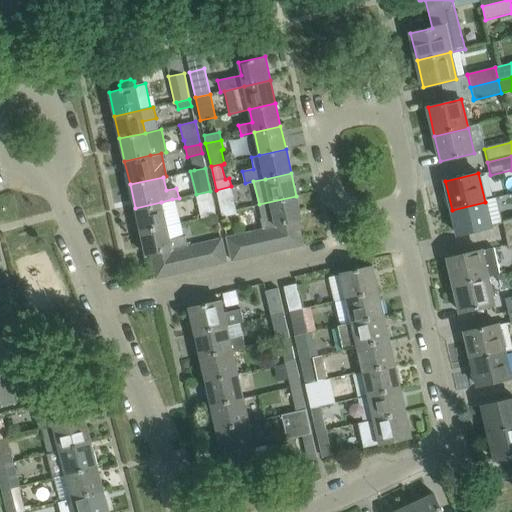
[(237,214),(231,186),(216,190),(222,217),(237,214)]
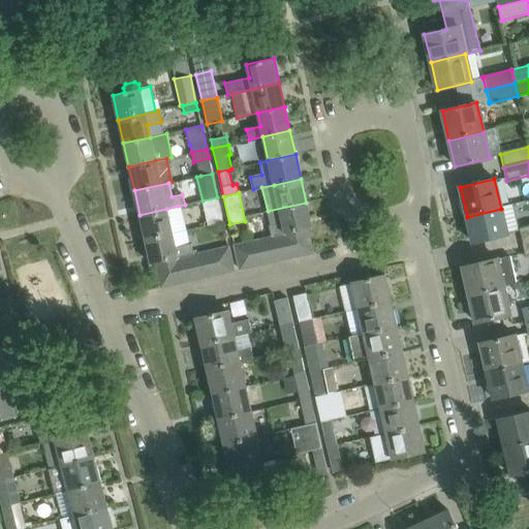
[(222,221),(217,197),(203,200),(208,224),(222,221)]
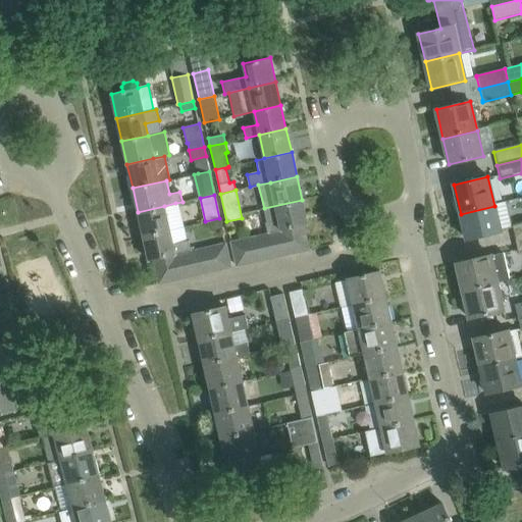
[(267,233),(278,231),(280,230),(291,228),(303,225),(308,224),(302,200),(264,208),(267,222),(265,222),(267,233)]
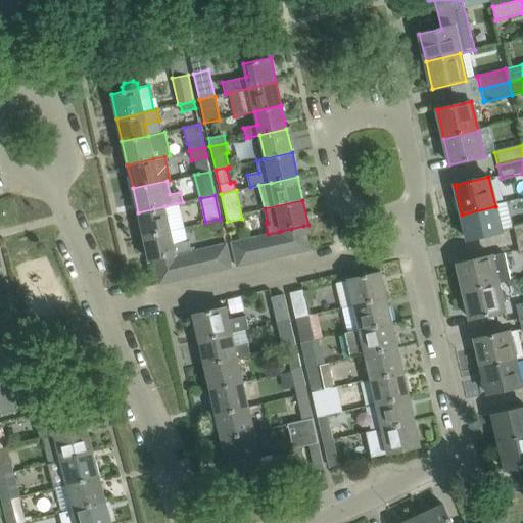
[(176,203),(164,206),(138,212),(143,236),(170,230),(181,228),(176,203)]
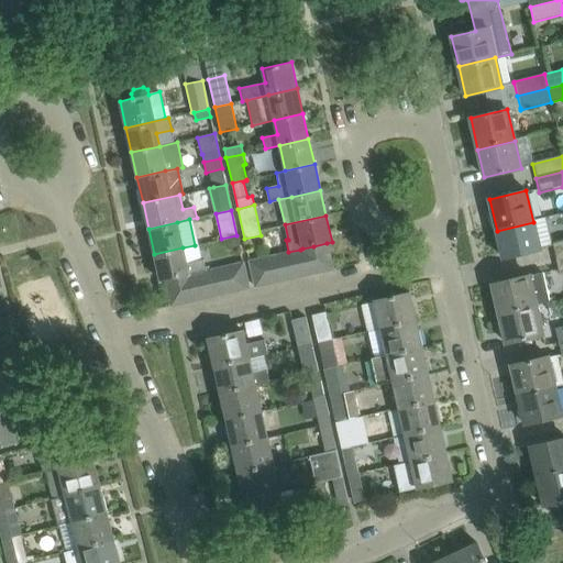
[(540,250),(533,222),(497,231),(504,258),(540,250)]
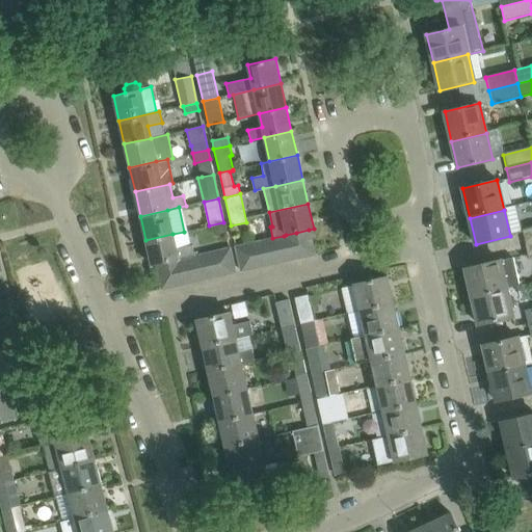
[(531,229),(523,232),(526,244),(531,242),(531,229)]
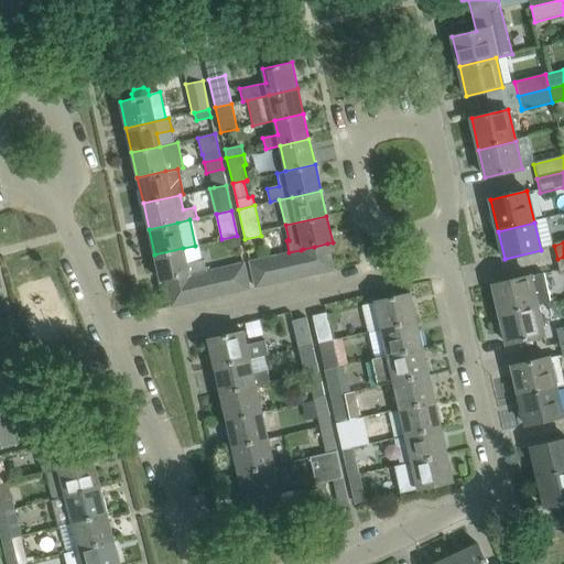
[(334,270),(327,243),(314,247),(320,273),(334,270)]
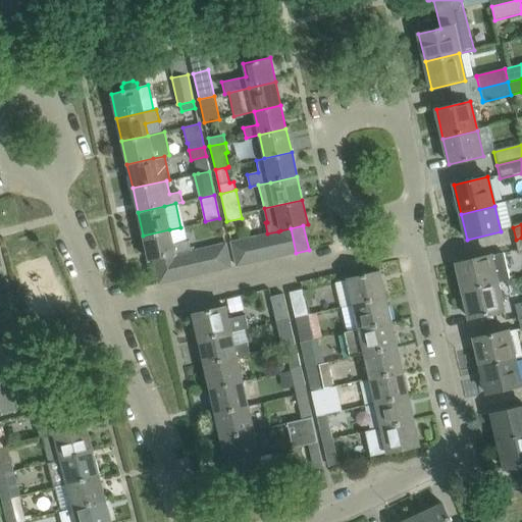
[(280,230),(278,231),(283,255),(296,253),(291,228),(280,230)]
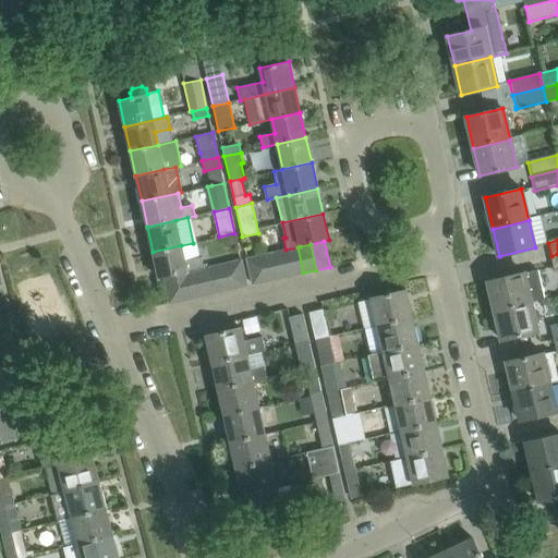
[(164,278),(177,275),(190,271),(202,269),(199,258),(184,262),(181,245),(153,252),(159,279),(164,278)]
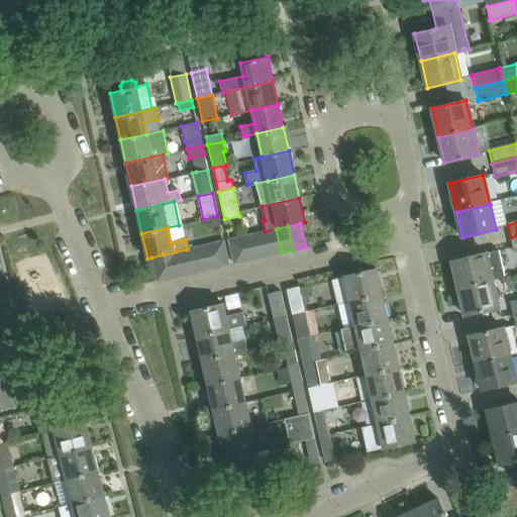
[(271,255),(281,252),(276,229),(265,231),(271,255)]
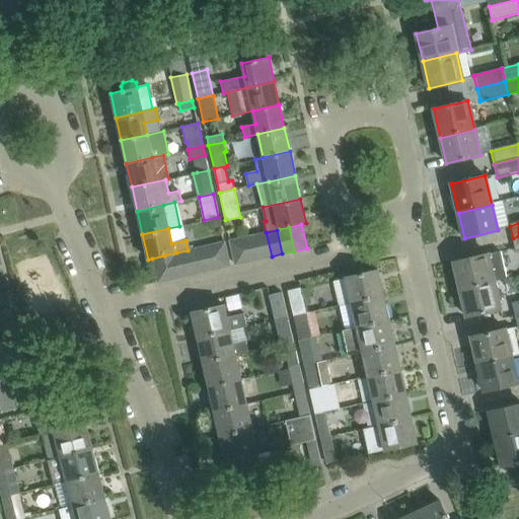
[(266,232),(253,235),(260,260),(272,256),(266,232)]
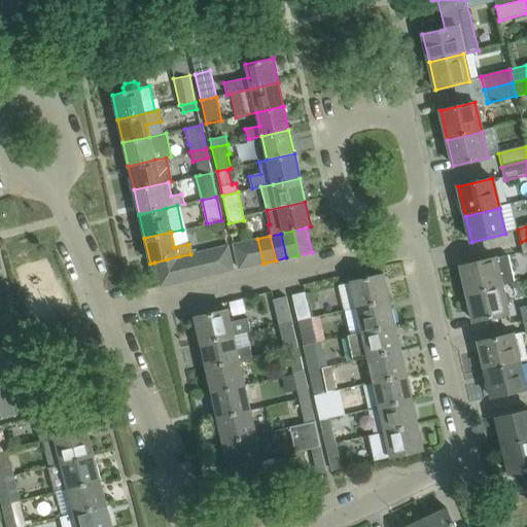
[(251,266),(264,264),(257,239),(246,242),(251,266)]
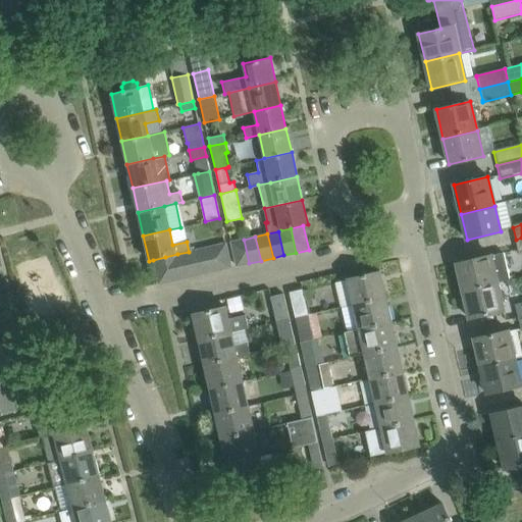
[(249,263),(244,240),(231,242),(237,266),(249,263)]
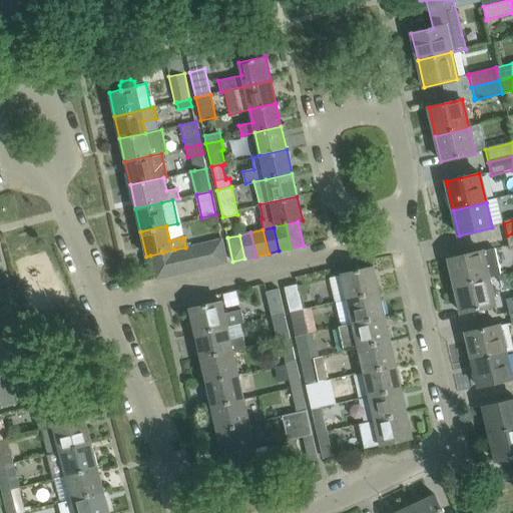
[(214,266),(226,263),(221,239),(209,241),(214,266)]
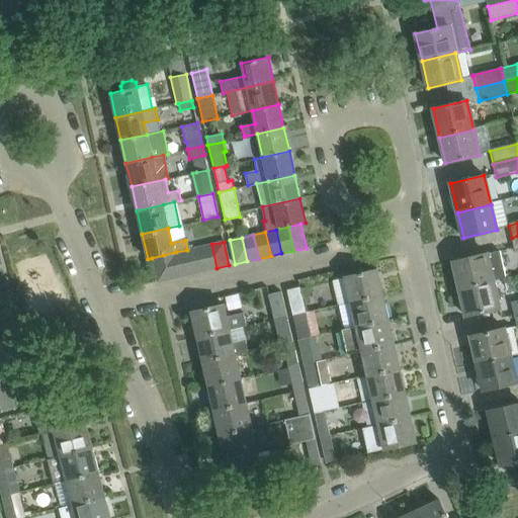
[(211,244),(199,247),(204,271),(217,268),(211,244)]
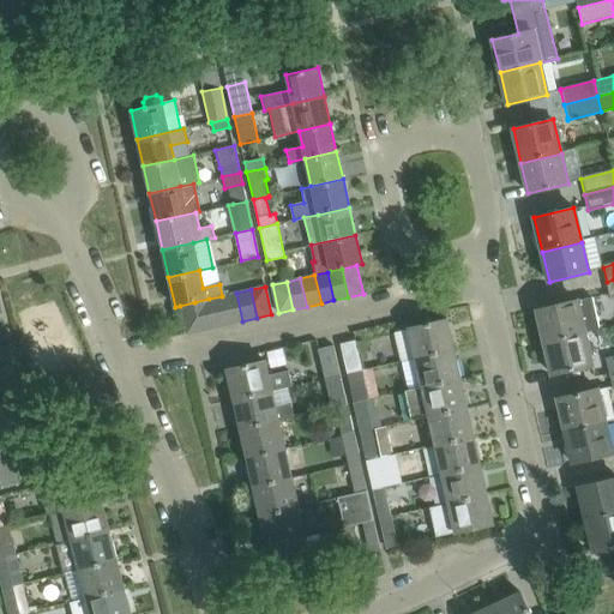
[(236,293),(222,296),(229,324),(242,321),(236,293)]
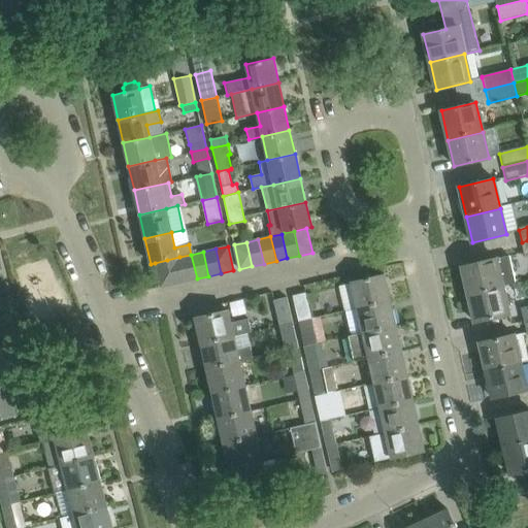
[(191,255),(179,257),(185,282),(197,278),(191,255)]
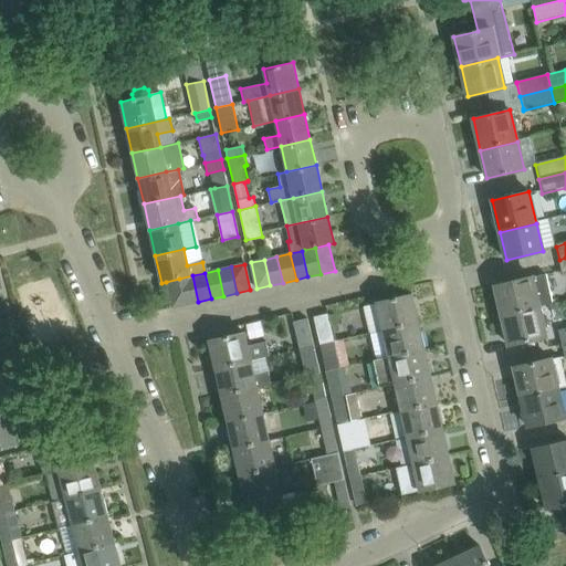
[(502,316),(540,307),(555,304),(547,273),(532,276),(495,285),(502,316)]
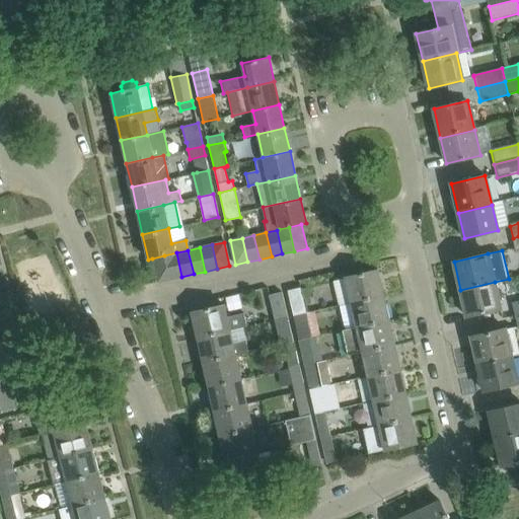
[(176,252),(164,255),(169,280),(181,277),(176,252)]
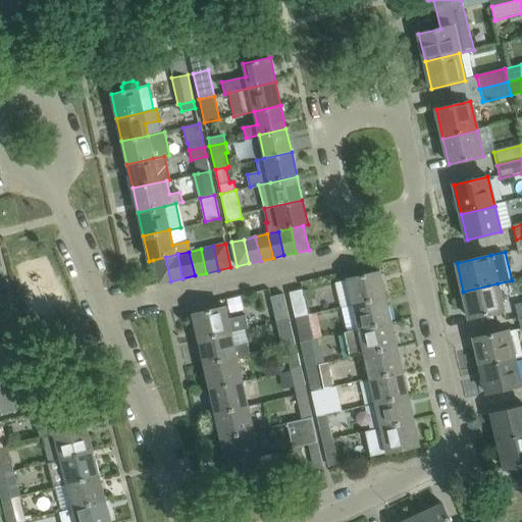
[(170,281),(165,257),(153,260),(159,283),(170,281)]
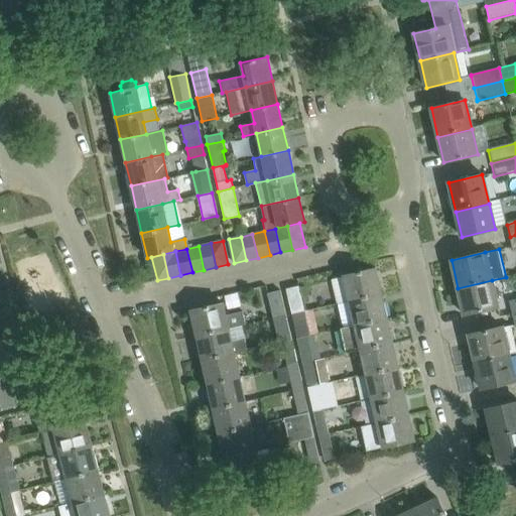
[(344,276),(349,299),(381,292),(376,268),(344,276)]
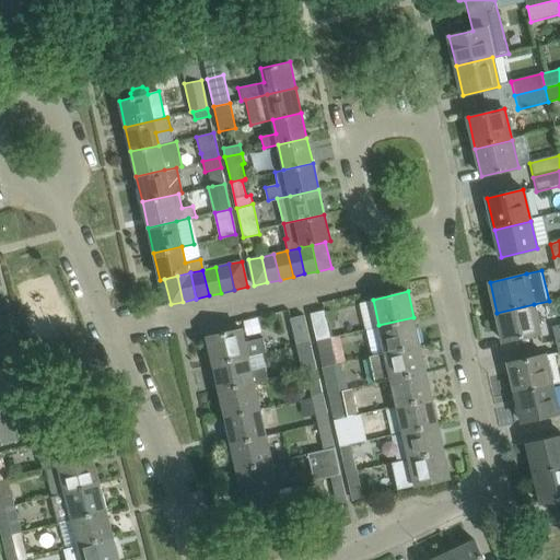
[(540,334),(534,304),(497,313),(503,341),(540,334)]
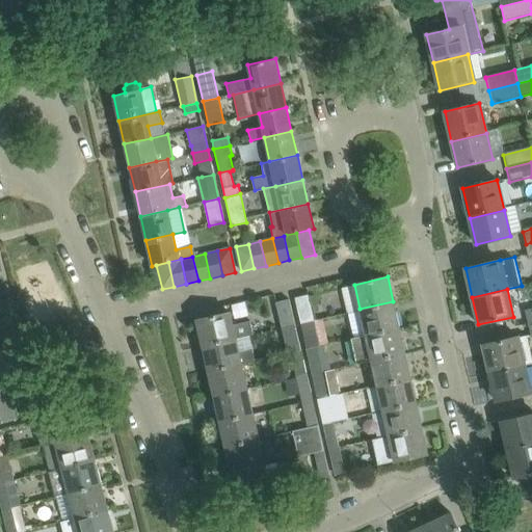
[(295,298),(300,322),(314,319),(308,295),(295,298)]
